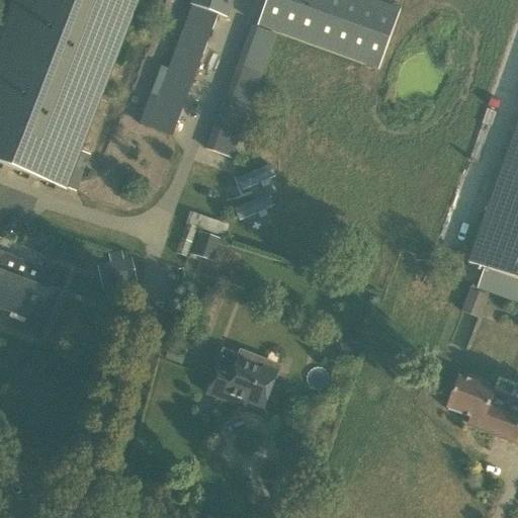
[(12,0),(0,34),(0,165),(66,190),(67,188),(76,192),(83,173),(75,169),(140,0),(12,0)]
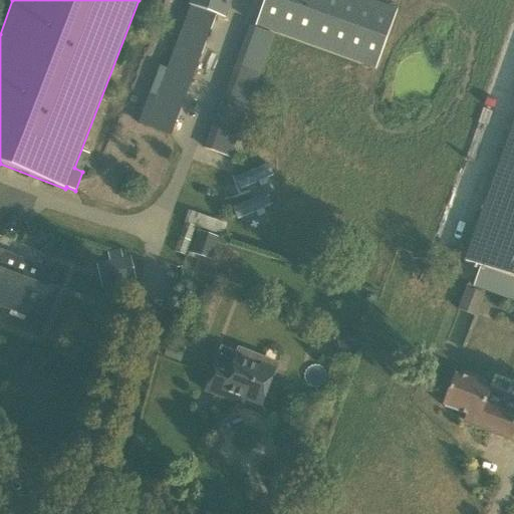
[(138,125),(171,138),(216,16),(225,20),(232,0),(191,0),(153,109),(145,106),(138,125)]
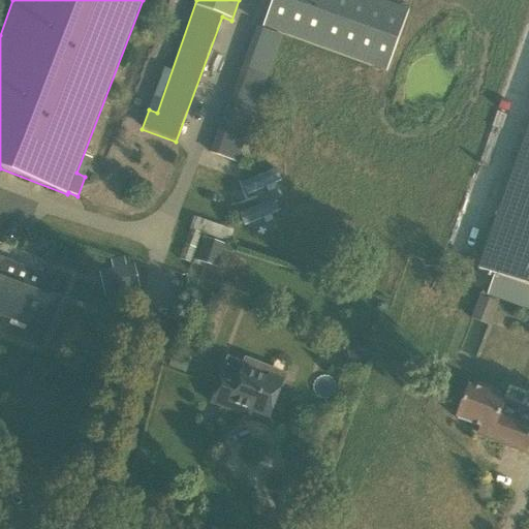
[(272,0),(267,16),(261,30),(282,35),(387,72),(409,12),(374,0),(272,0)]
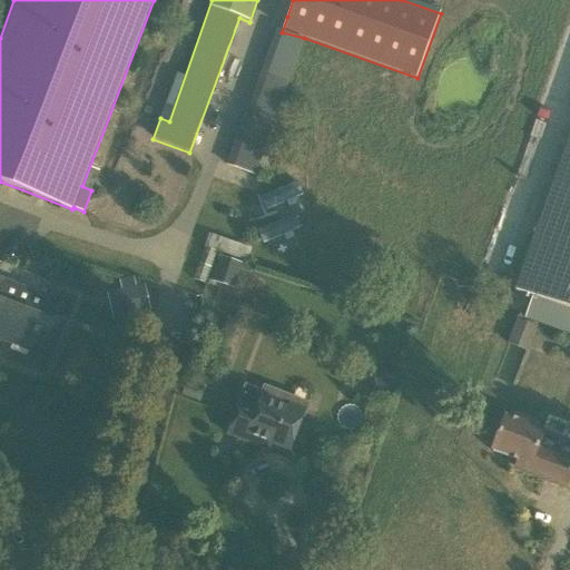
[(244,117),(226,165),(255,176),(273,127),(244,117)]
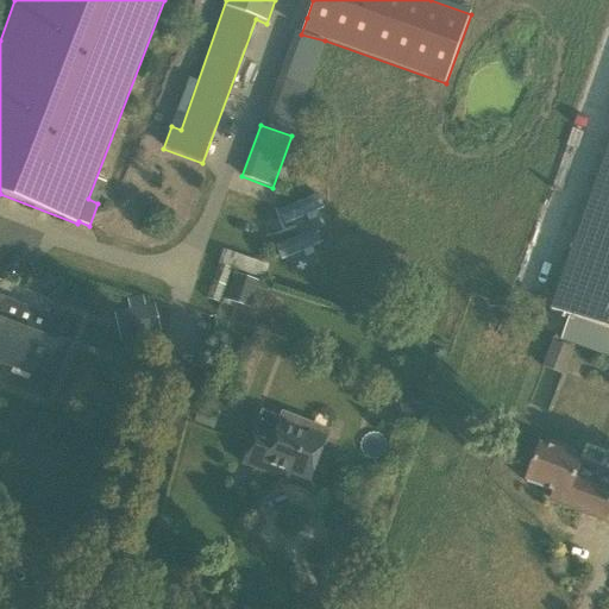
[(608,145),(551,312),(569,318),(560,340),(608,357),(608,145)]
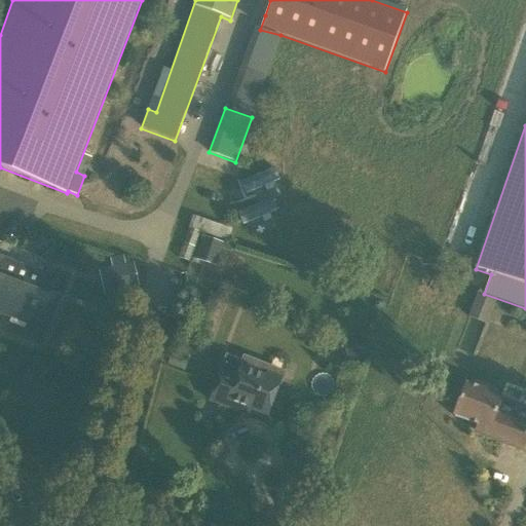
[(278,170),(242,178),(246,190),(282,182),(278,170)]
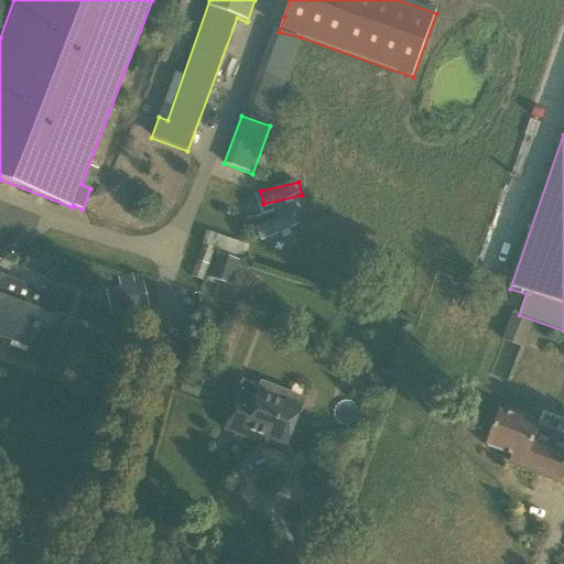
[(256,224),(261,239),(299,226),(293,210),(256,224)]
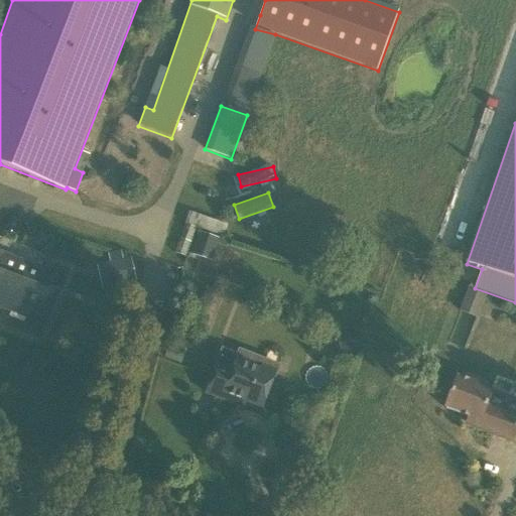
[(209,232),(224,236),(228,222),(189,211),(178,248),(190,251),(191,244),(205,248),(209,232)]
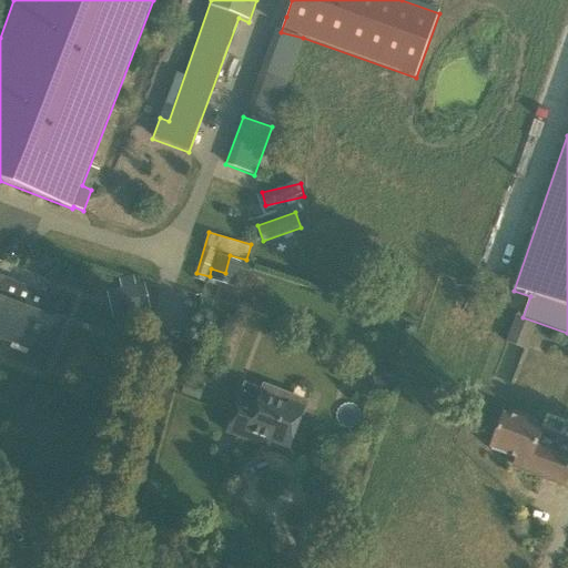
[(112,321),(150,311),(144,284),(135,286),(133,276),(118,280),(120,290),(105,293),(112,321)]
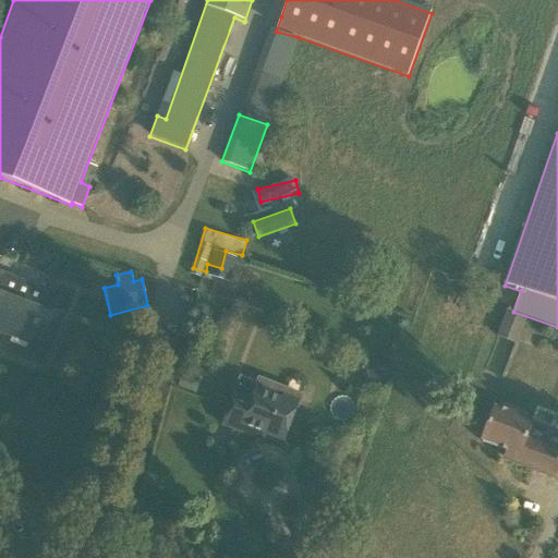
[(47,293),(46,291),(0,273),(0,331),(13,337),(11,343),(25,349),(27,342),(31,343),(33,338),(51,346),(62,317),(44,310),(48,299),(48,295),(47,293)]
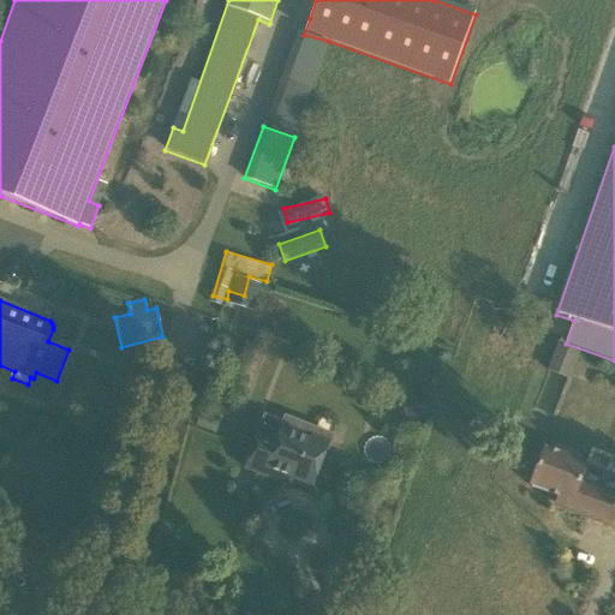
[(569,380),(580,353),(557,344),(547,371),(569,380)]
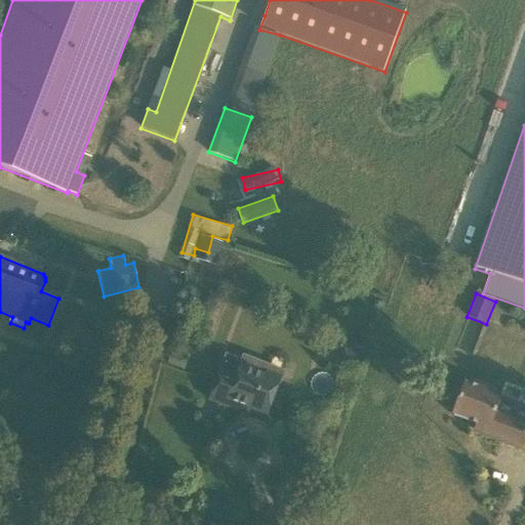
[(220,370),(209,400),(226,406),(228,401),(268,415),(280,384),(240,367),(236,376),(220,370)]
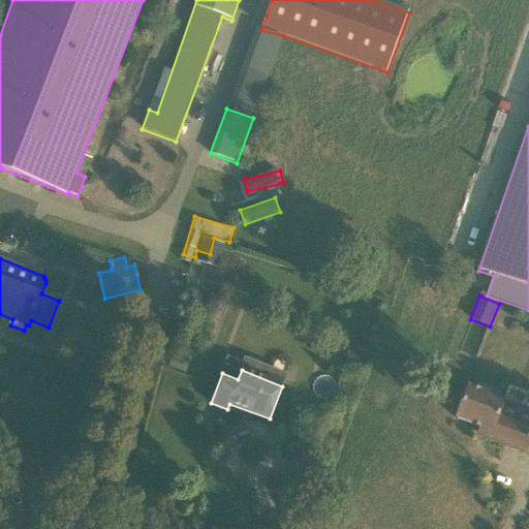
[(528,410),(468,387),(457,418),(488,431),(485,438),(524,454),(528,441),(528,410)]
